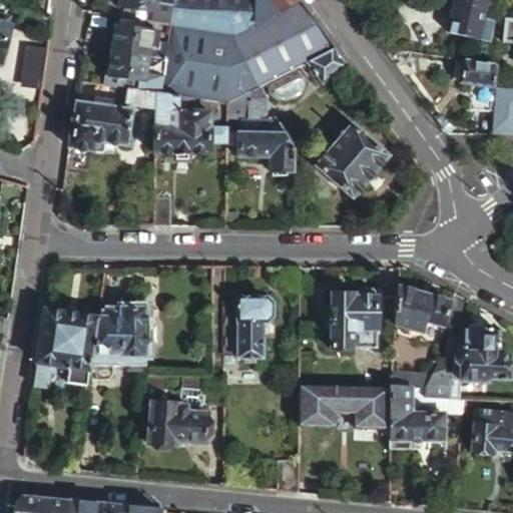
[(170,26),(173,0),(118,0),(117,6),(138,9),(153,11),(151,22),(170,26)]
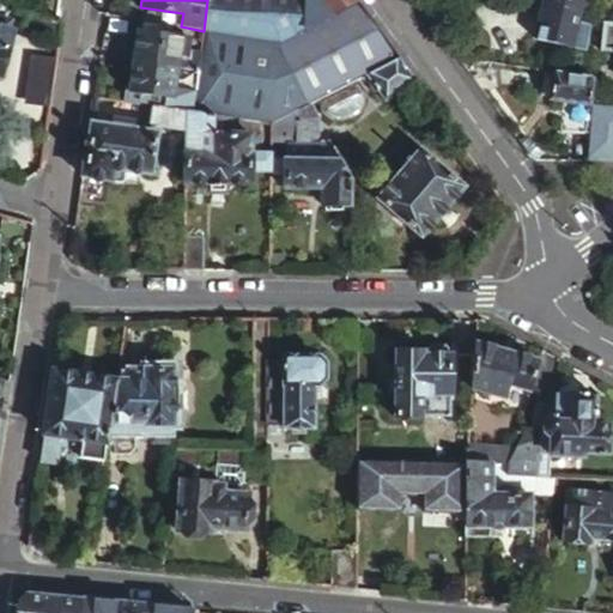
[(356,0),(207,0),(204,31),(200,54),(198,72),(195,91),(193,111),(229,117),(268,125),(297,109),(308,103),(323,95),(354,79),(363,74),(396,56),(356,0)]
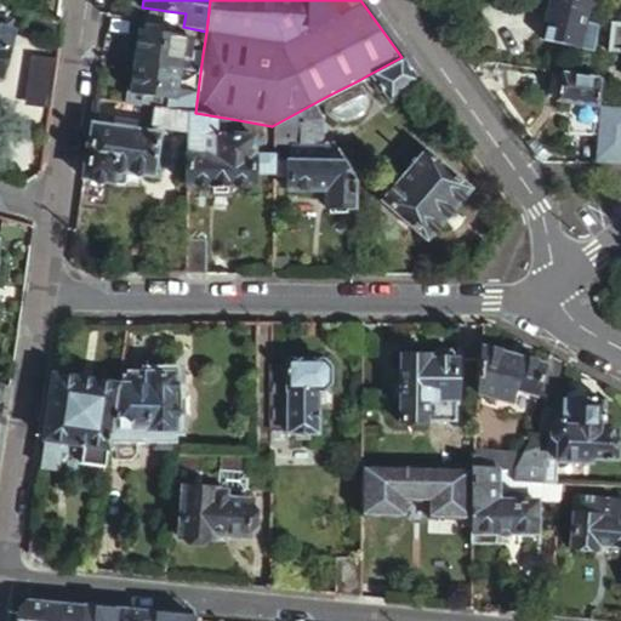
[(551,0),(541,39),(594,50),(597,22),(586,21),(590,0),(551,0)]
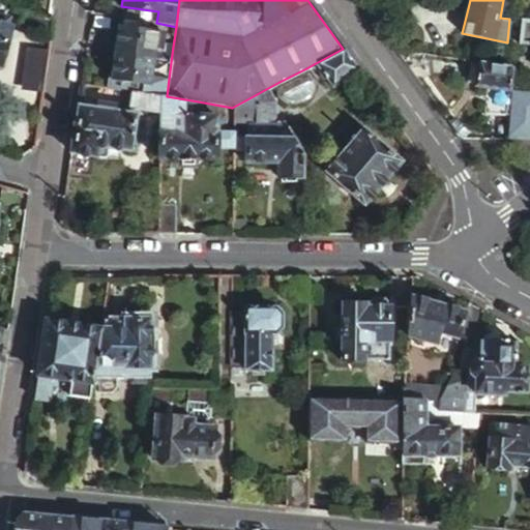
[(158,11),(143,9),(141,21),(156,23),(158,11)]
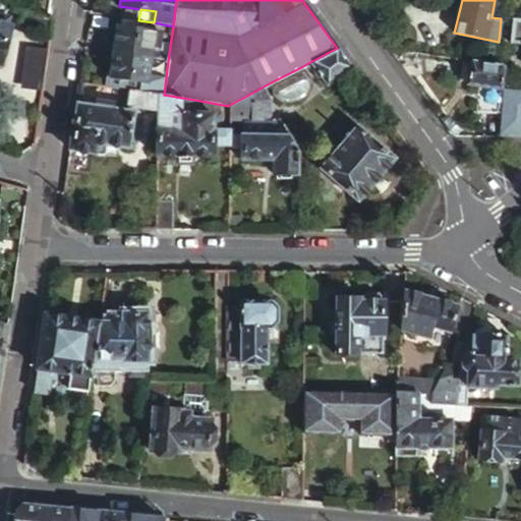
[(48,18),(25,12),(20,29),(51,38),(54,20),(48,18)]
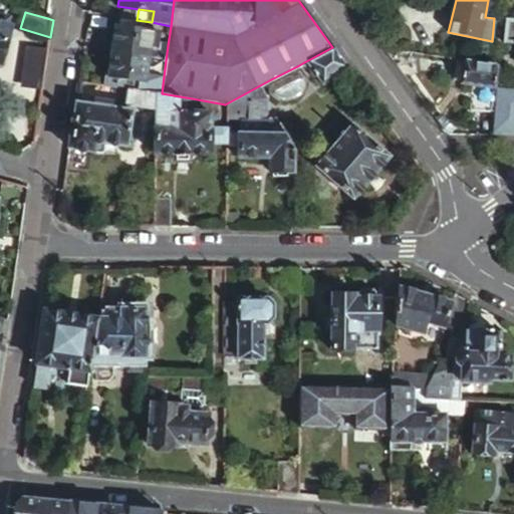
[(513,16),(503,16),(500,40),(513,41),(513,16)]
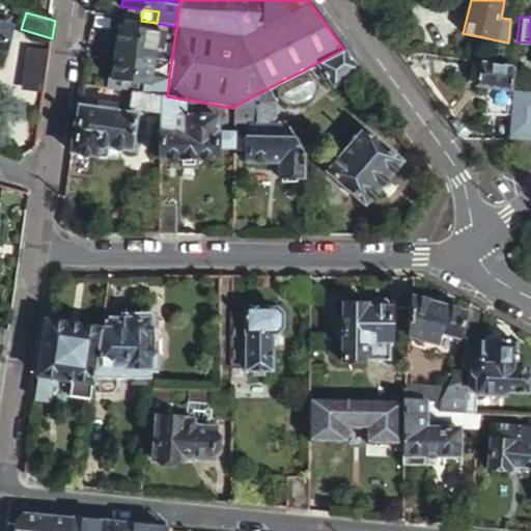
[(0,81),(6,60),(1,59),(10,28),(0,25),(0,81)]
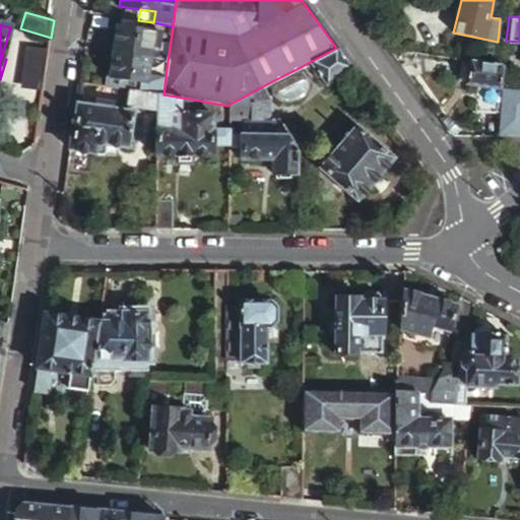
[(164,36),(116,28),(113,53),(150,59),(168,61),(170,46),(161,45),(164,36)]
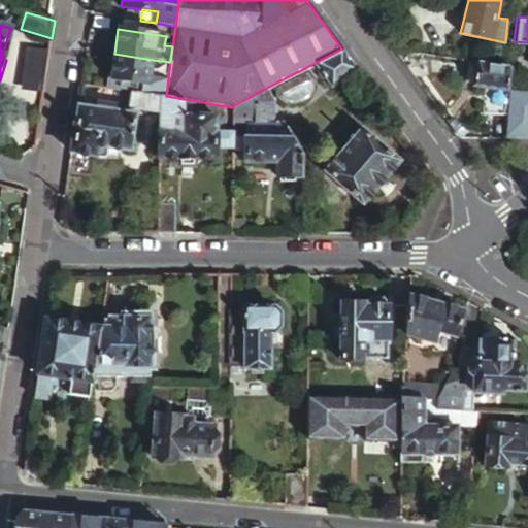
[(355,67),(341,48),(312,64),(329,87),(355,67)]
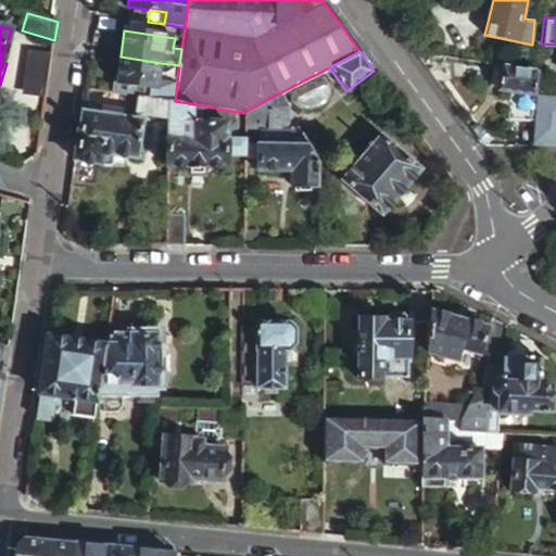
[(161,63),(121,57),(115,91),(169,101),(175,101),(177,83),(159,80),(161,63)]
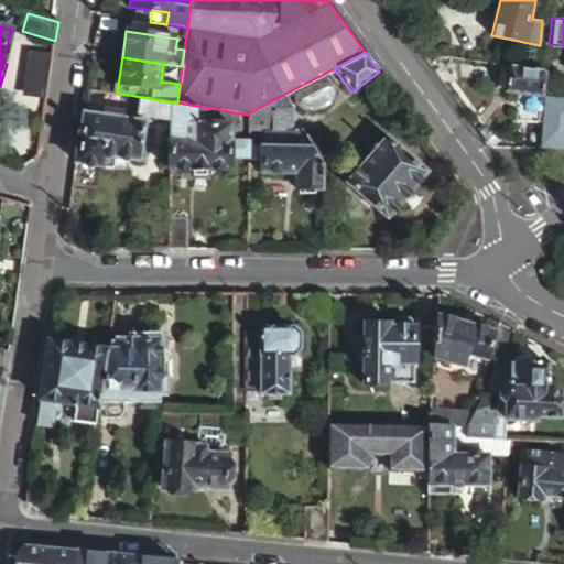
[(546,68),(506,63),(503,84),(520,86),(516,120),(543,123),(546,68)]
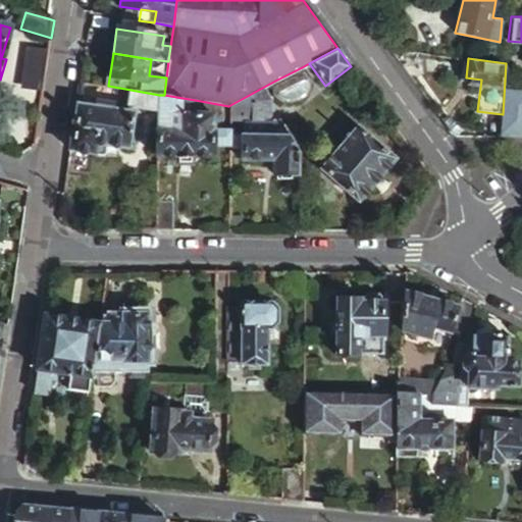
[(302,67),(275,81),(280,89),(281,91),(283,92),(286,93),(289,93),(291,93),(294,92),(296,91),(304,86),(305,85),(306,83),(307,82),(307,77),(307,75),(302,67)]
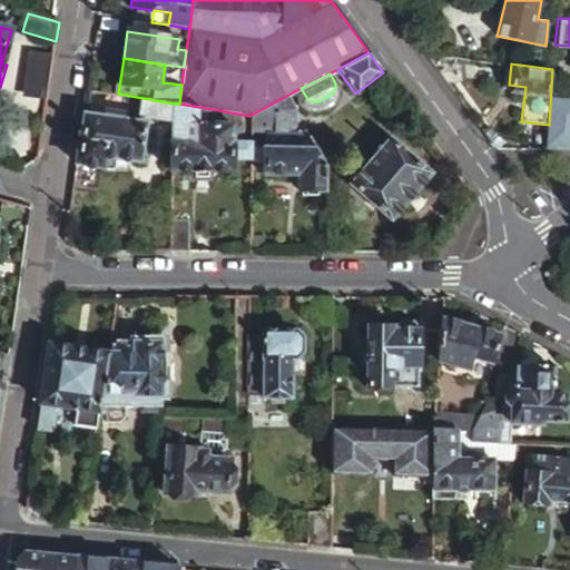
[(293,107),(286,96),(276,101),(275,128),(293,127),(293,107)]
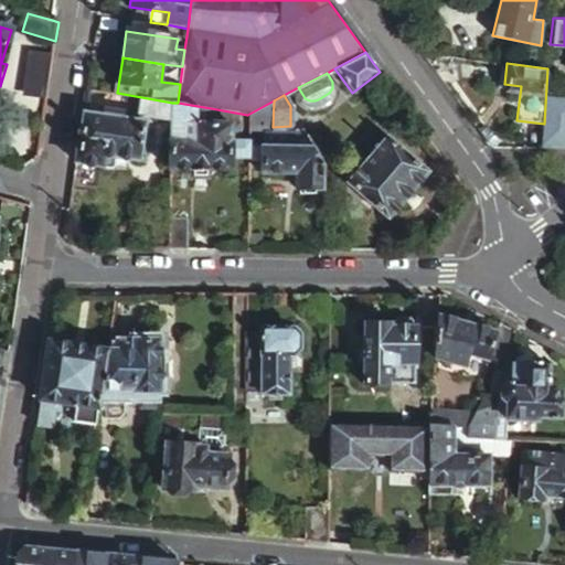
[(172,123),(172,103),(135,96),(130,121),(84,115),(76,167),(118,172),(120,162),(145,164),(149,125),(137,124),(138,118),(172,123)]
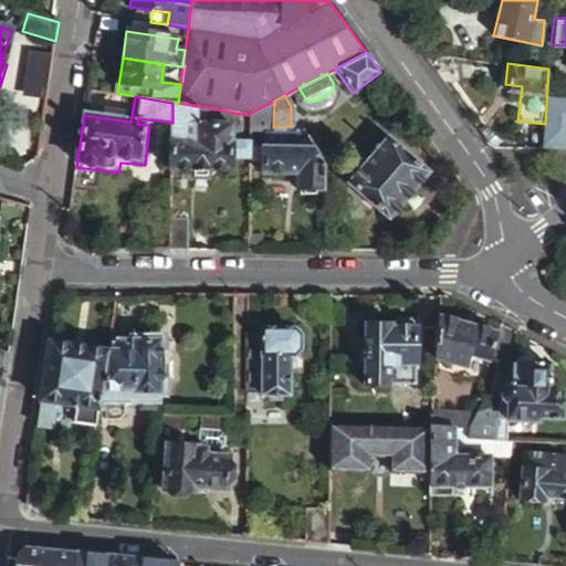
[(274,101),(248,115),(248,127),(273,127),(274,101)]
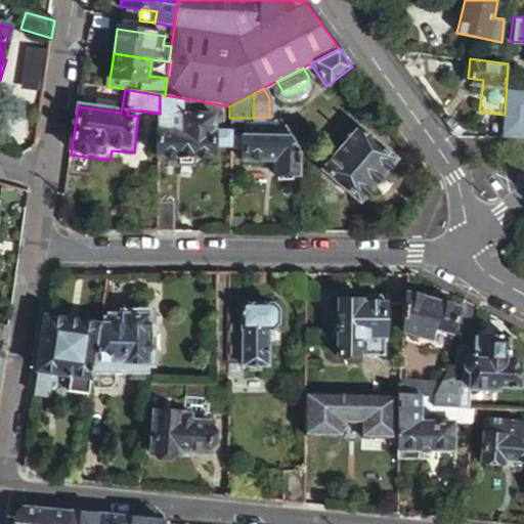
[(165,95),(160,95),(160,114),(159,138),(158,157),(214,157),(214,146),(230,147),(230,131),(214,131),(213,117),(195,117),(195,100),(165,95)]
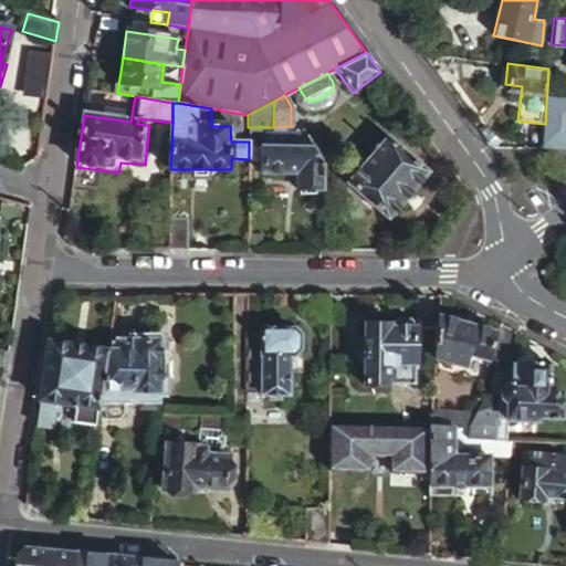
[(430,174),(385,136),(343,185),(388,223),(430,174)]
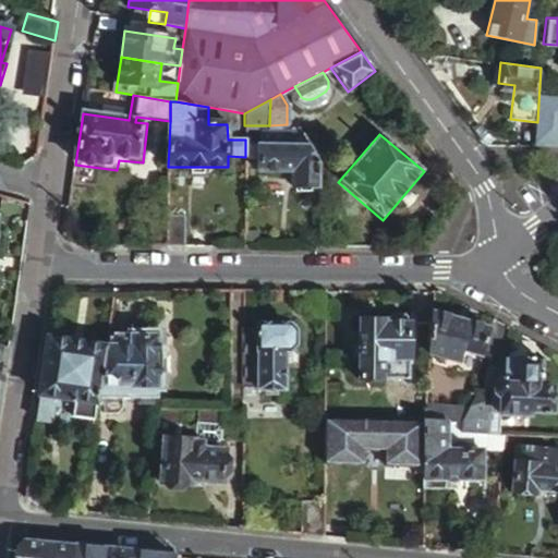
[(317,162),(305,143),(259,143),(261,171),(292,171),(292,186),(317,185),(317,162)]
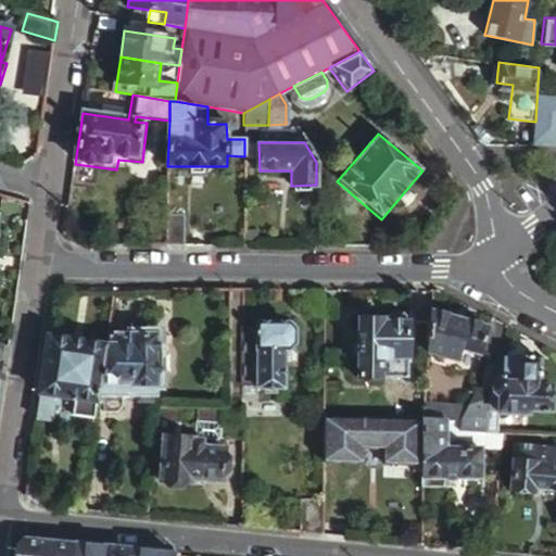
[(185,216),(166,215),(165,244),(184,244),(185,216)]
